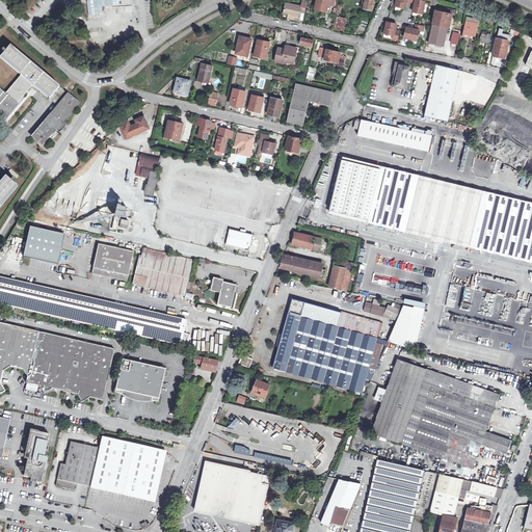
[(122,0),(85,0),(87,17),(103,15),(103,6),(123,4),(122,0)]
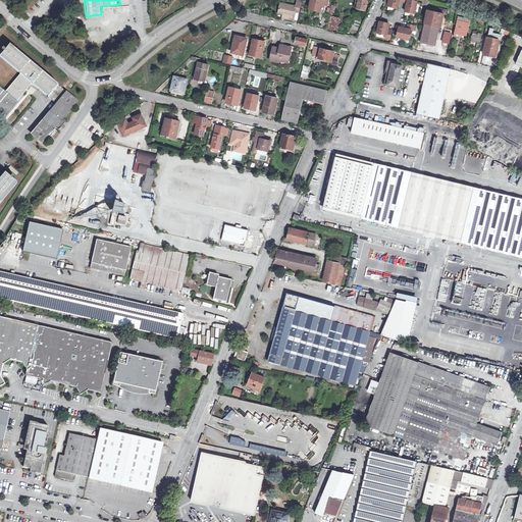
[(312,0),(311,0),(309,10),(320,13),(321,6),(325,7),(326,0),(317,0),(317,1),(312,0)]
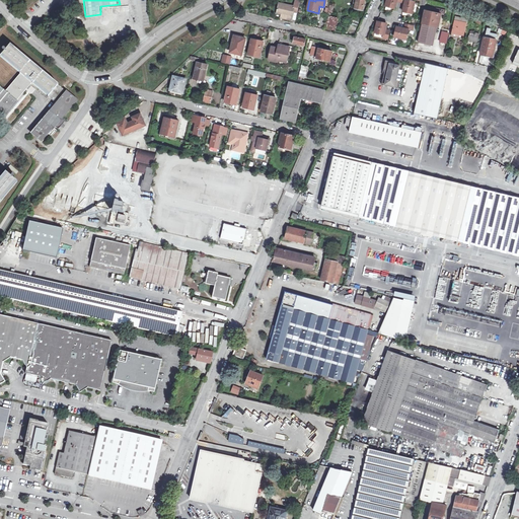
[(356,0),(355,7),(362,9),(364,0),(356,0)]
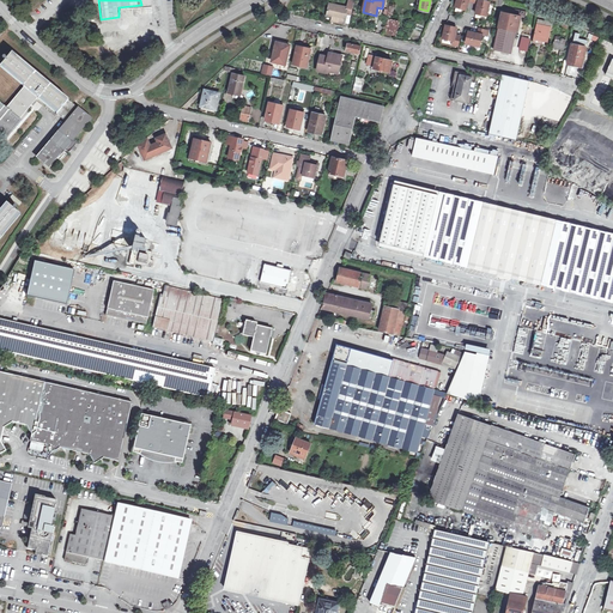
[(459,0),(456,8),(467,11),(469,2),(479,5),(477,14),(489,17),(491,2),(480,1),(480,0),(459,0)]
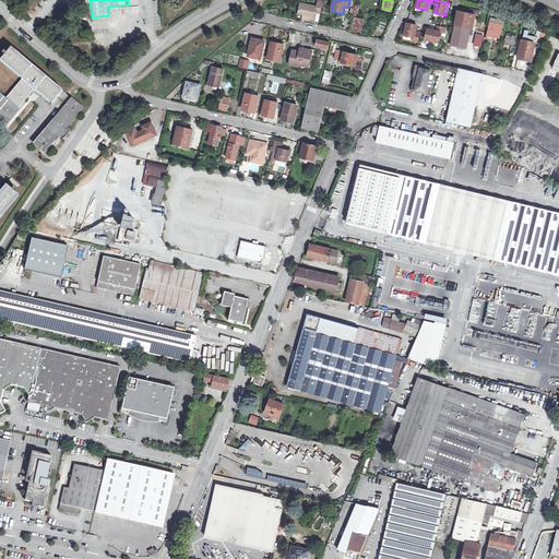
[(298,14),(304,15),(310,18),(309,22),(314,23),(317,13),(321,14),(323,2),(319,1),(317,8),(301,4),(298,14)]
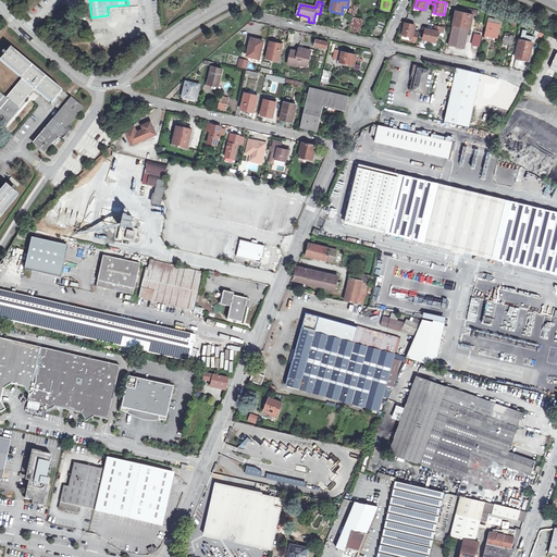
[(448,47),(463,51),(472,15),(475,16),(477,11),(468,9),(466,15),(456,14),(448,47)]
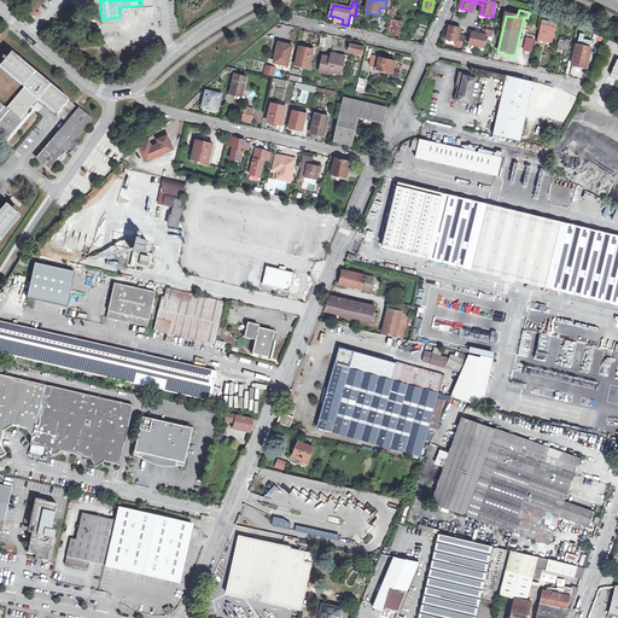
[(538,39),(552,41),(555,23),(542,21),(538,39)]
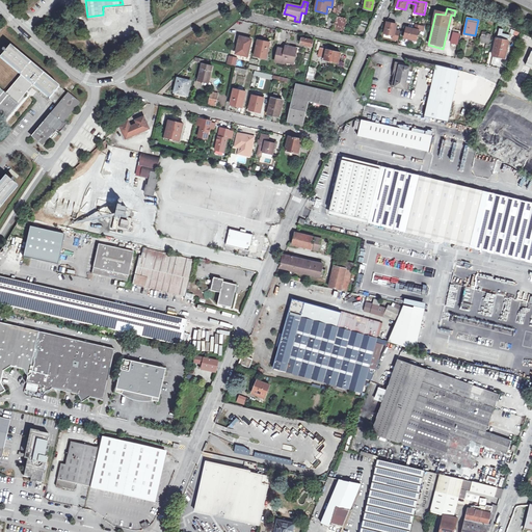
[(344,31),(346,23),(336,20),(334,28),(344,31)]
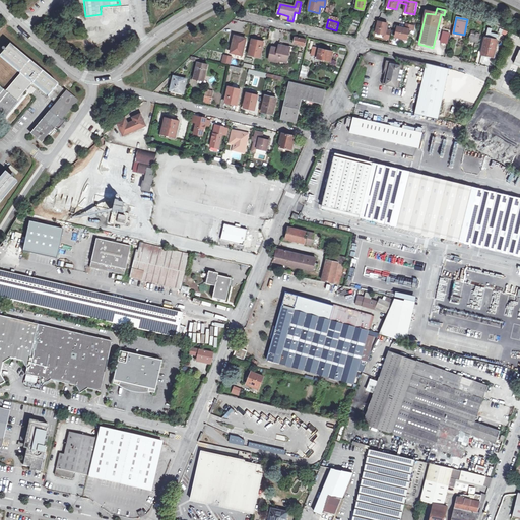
[(388,24),(379,22),(377,34),(386,36),(385,40),(389,41),(391,31),(387,30),(388,24)]
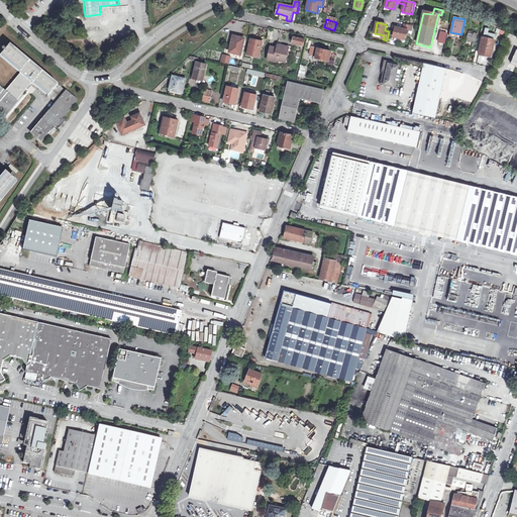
[(268,34),(269,33),(270,27),(261,25),(260,32),(268,34)]
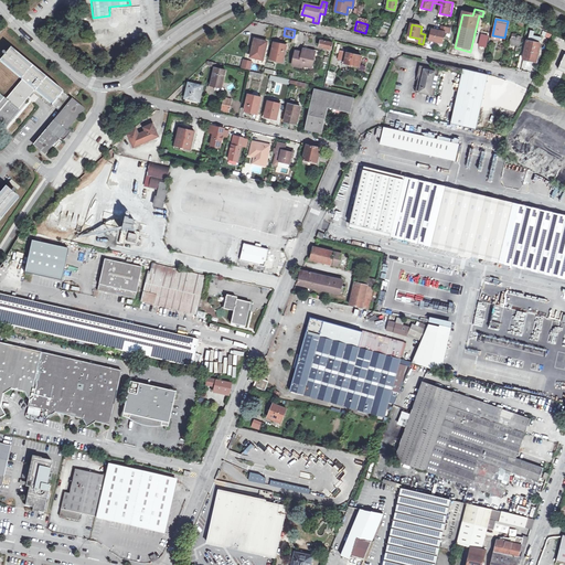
[(446,33),(451,34),(452,30),(443,28),(441,32),(433,30),(430,40),(444,43),(446,33)]
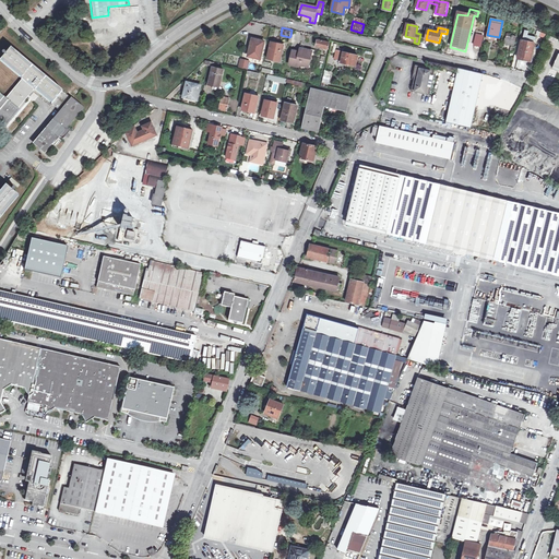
[(474,45),(480,46),(483,36),(476,35),(474,45)]
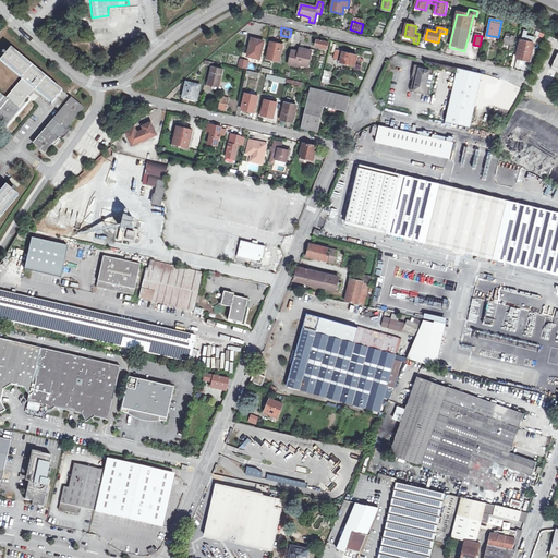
[(502,43),(512,45),(513,39),(511,39),(512,37),(505,35),(502,43)]
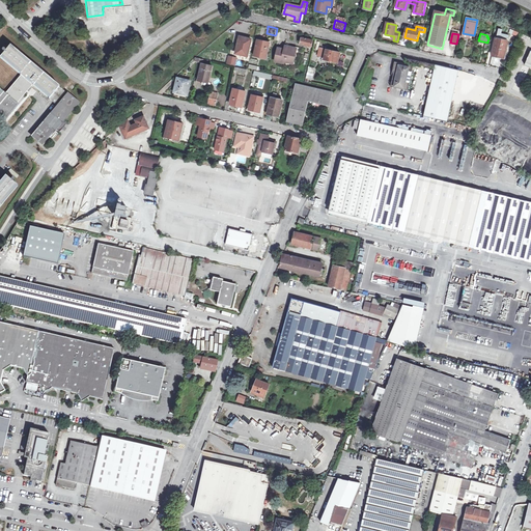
[(240,36),(235,53),(247,55),(251,39),(240,36)]
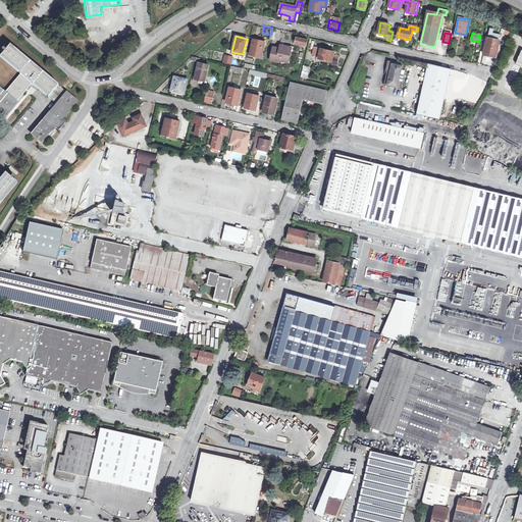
[(297,36),(295,43),(306,46),(308,39),(298,37),(298,36),(297,36)]
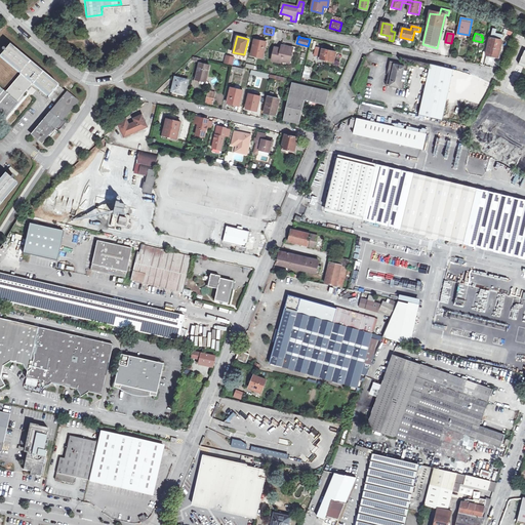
[(486,53),(498,56),(502,40),(490,37),(486,53)]
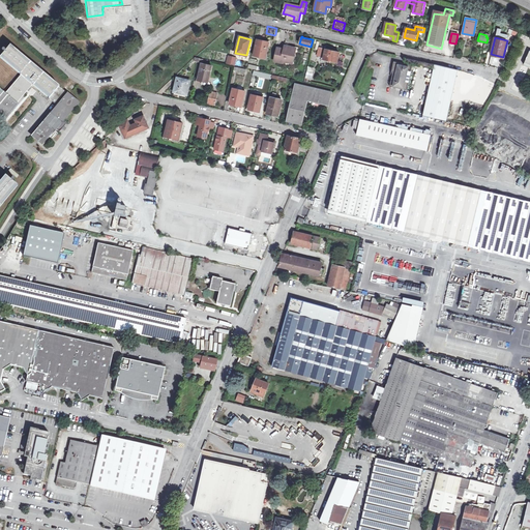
[(253,57),(265,60),(268,45),(257,41),(253,57)]
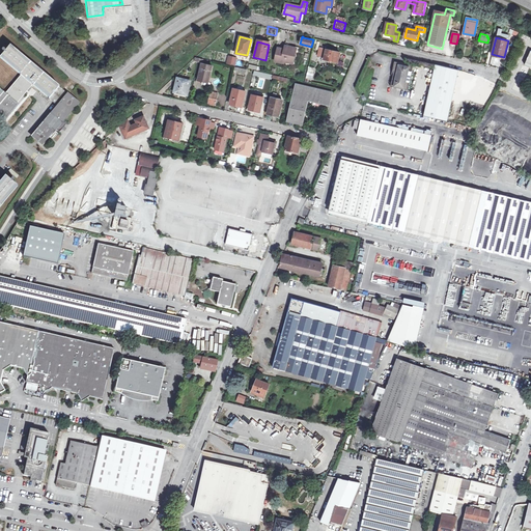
[(0,115),(6,120),(19,105),(17,103),(28,91),(29,92),(33,88),(32,87),(34,84),(50,98),(49,99),(58,106),(38,130),(37,129),(31,136),(43,145),(56,130),(63,120),(79,103),(59,86),(58,87),(9,47),(5,51),(6,52),(5,53),(4,52),(1,57),(22,75),(6,93),(0,88),(0,115)]
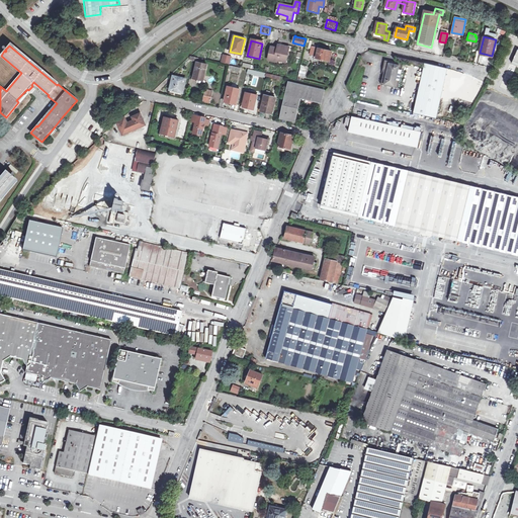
[(274,59),(277,60),(286,62),(289,49),(285,49),(285,47),(282,46),(281,50),(277,49),(271,47),(269,58),(268,60),(274,61),(274,59)]
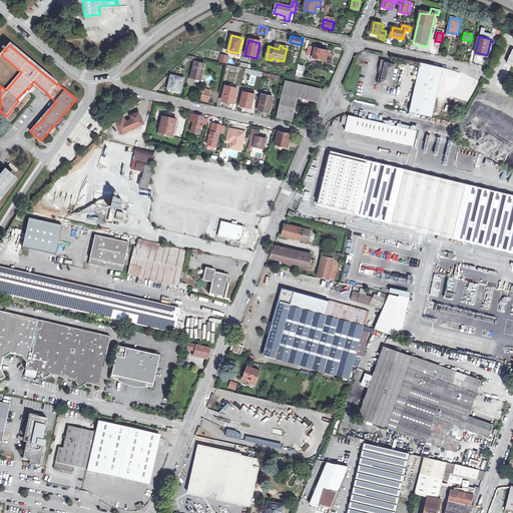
[(314,56),(327,60),(329,51),(310,46),(308,53),(315,55),(314,56)]
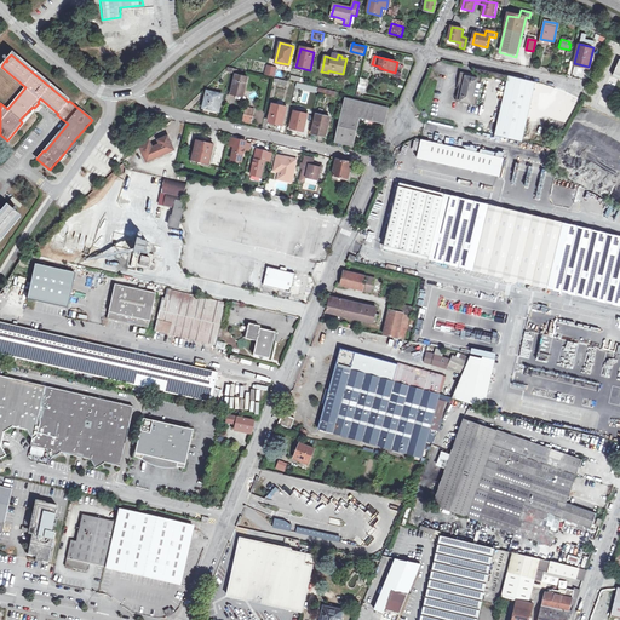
[(265,65),(263,75),(271,76),(274,68),(265,65)]
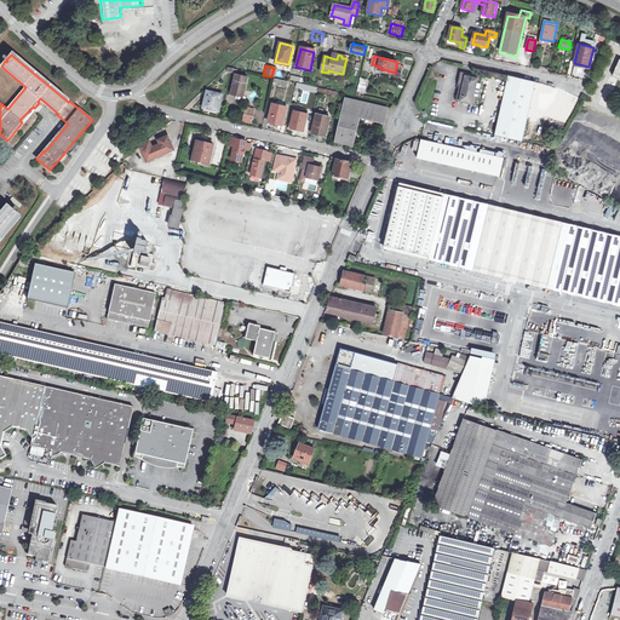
[(230,92),(241,95),(246,76),(235,74),(230,92)]
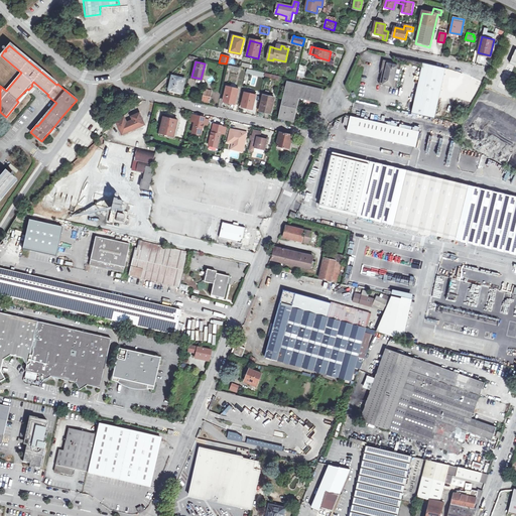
[(380,85),(396,89),(402,65),(385,61),(380,85)]
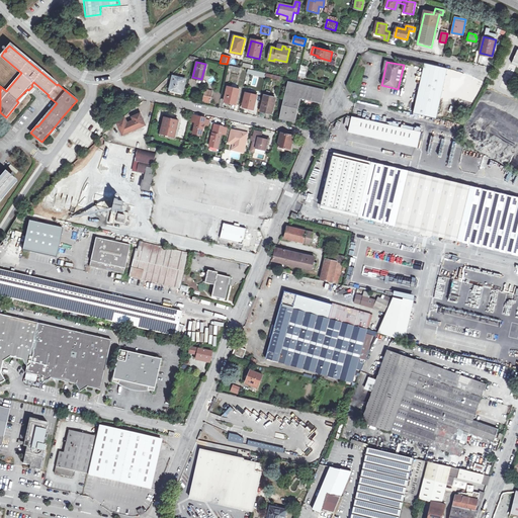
[(447,68),(425,63),(413,113),(436,118),(447,68)]
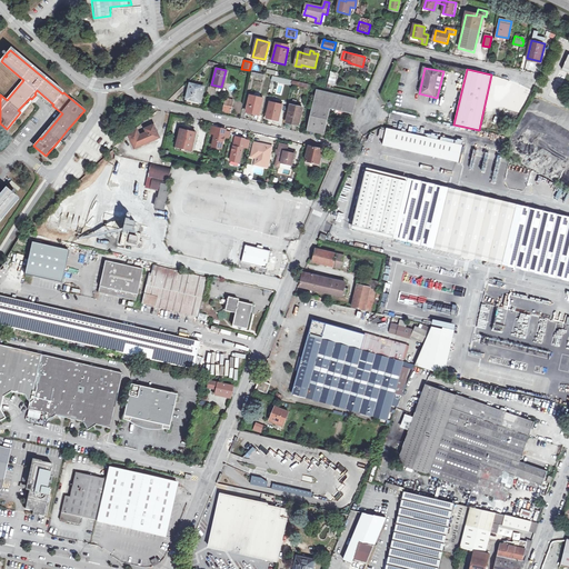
[(335,86),(338,72),(330,71),(328,85),(335,86)]
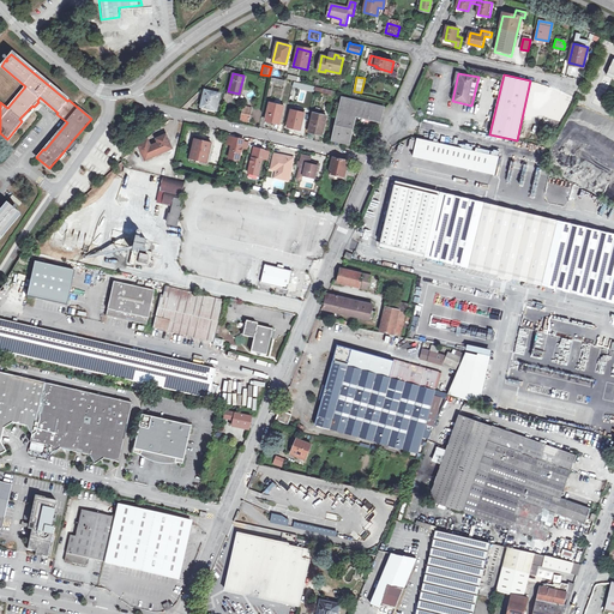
[(202,107),(216,110),(220,94),(205,90),(202,107)]
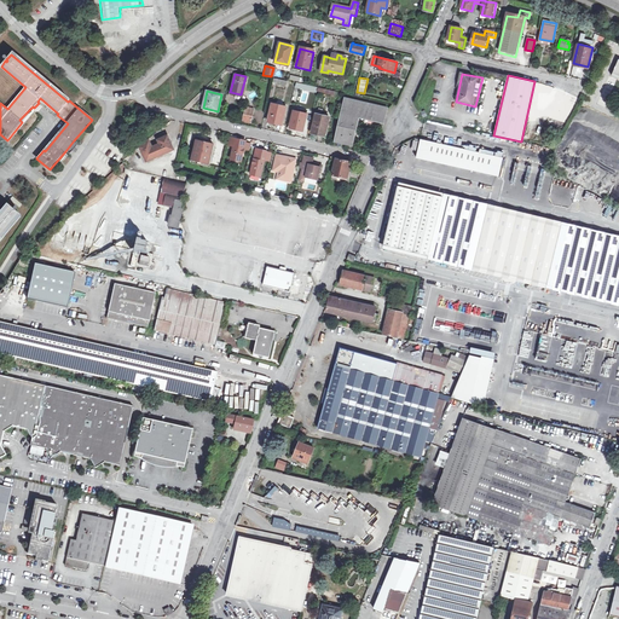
[(342,113),(357,116),(383,122),(387,108),(346,98),(342,113)]
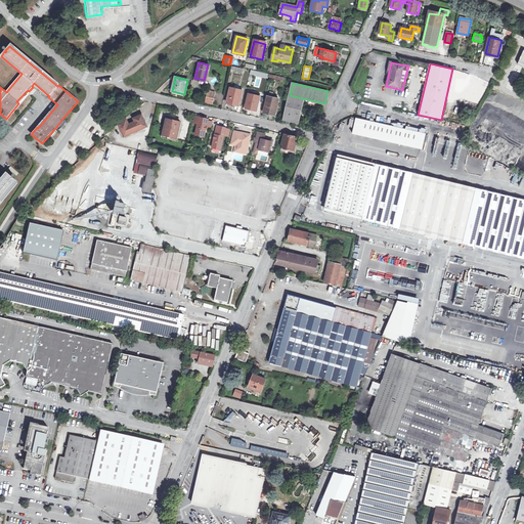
[(232,101),(239,103),(243,90),(230,87),(226,102),(231,103),(232,101)]
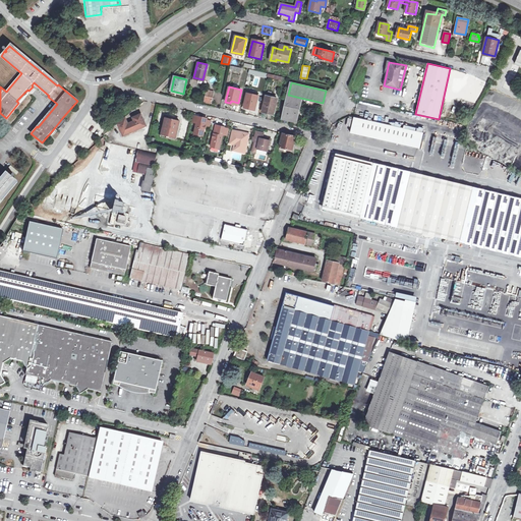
[(205,101),(212,103),(214,92),(207,90),(205,101)]
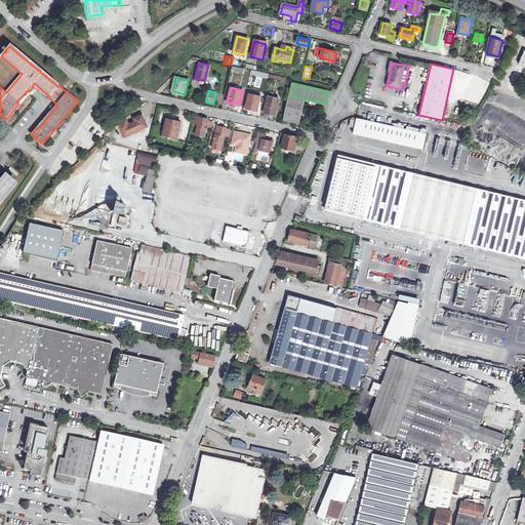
[(257,111),(260,96),(249,93),(246,108),(257,111)]
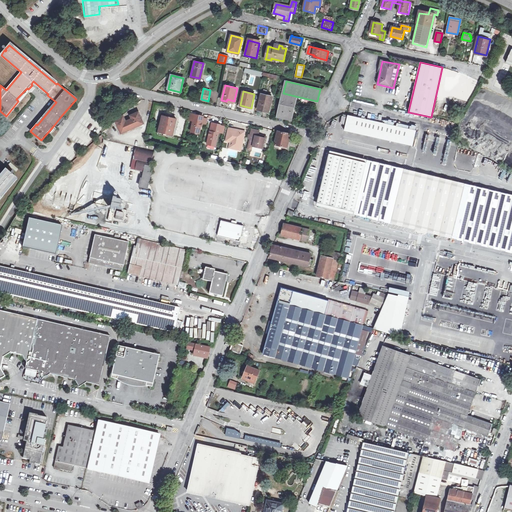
[(283,93),(278,116),(290,119),(295,96),(283,93)]
